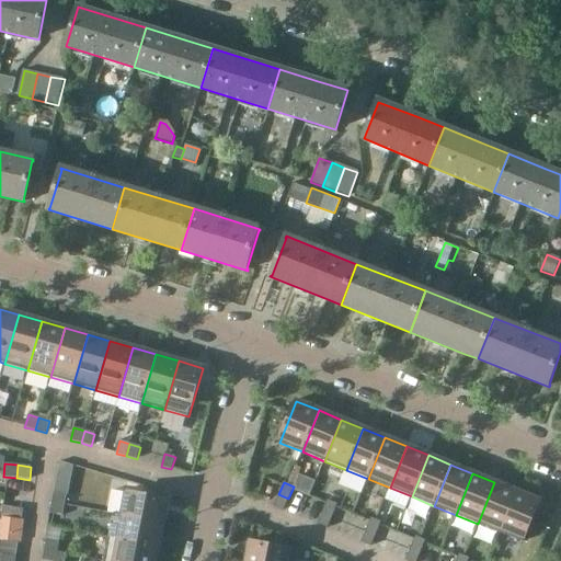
[(499,533),(516,491),(494,482),(478,524),(499,533)]
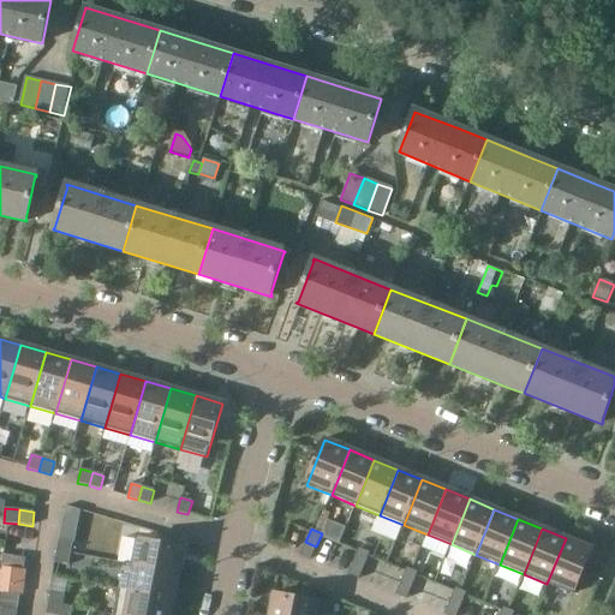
[(184,548),(136,538),(131,565),(124,563),(124,565),(179,574),(184,548)]
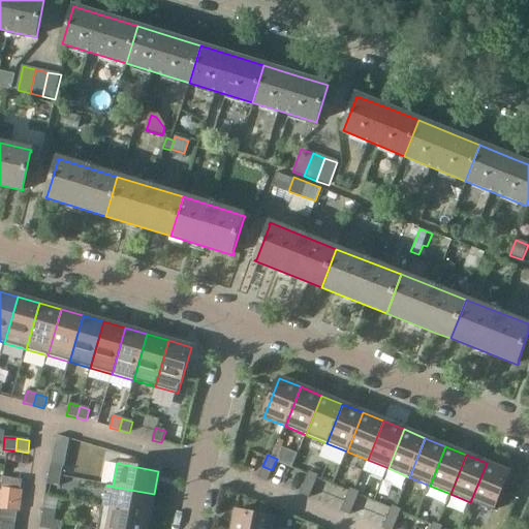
[(508,472),(487,463),(470,502),(493,511),(508,472)]
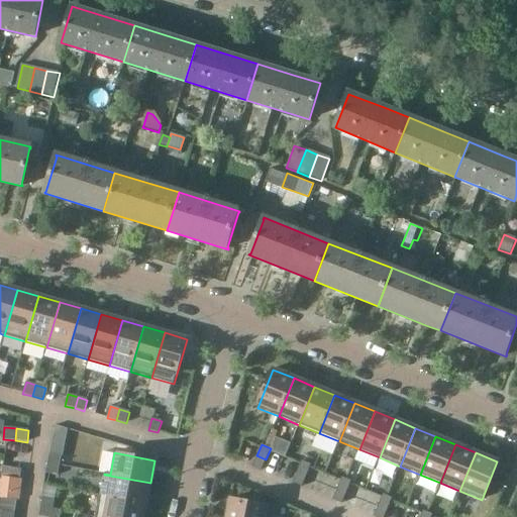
[(48,463),(60,466),(62,455),(49,453),(48,463)]
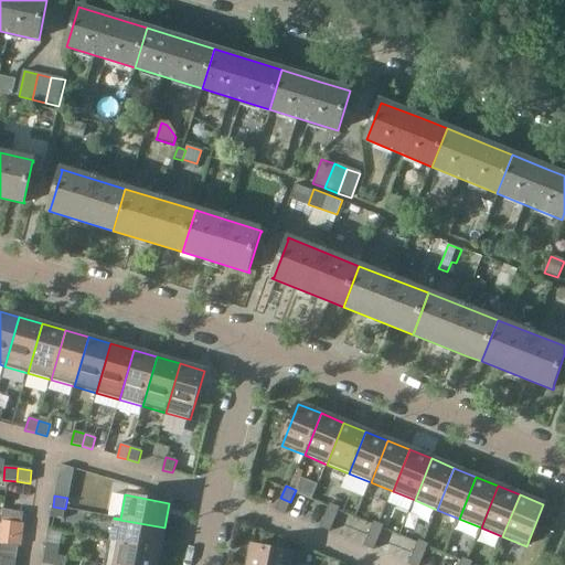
[(286,514),(286,513),(290,502),(280,498),(276,510),(286,514)]
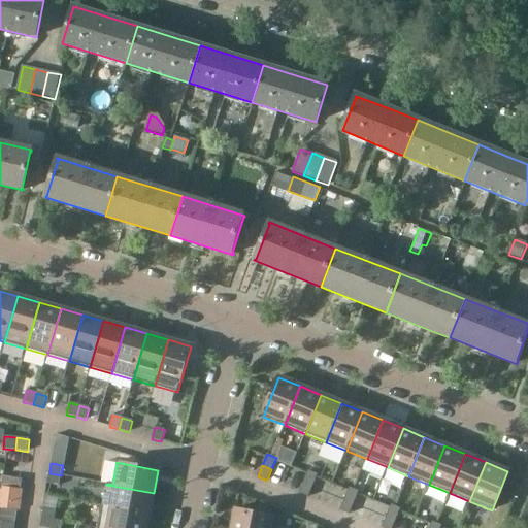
[(308,471),(303,483),(312,486),(318,474),(308,471)]
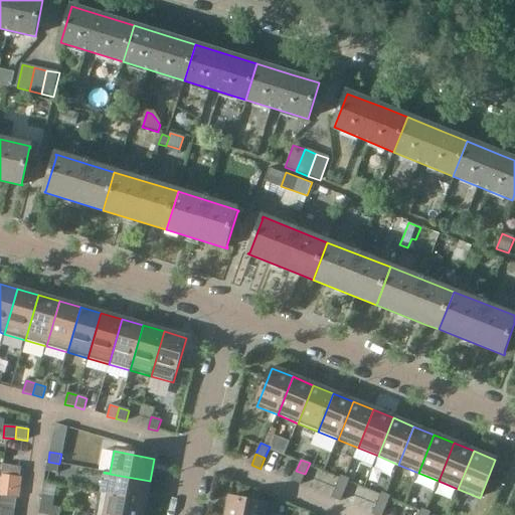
[(48,462),(46,472),(57,474),(59,464),(48,462)]
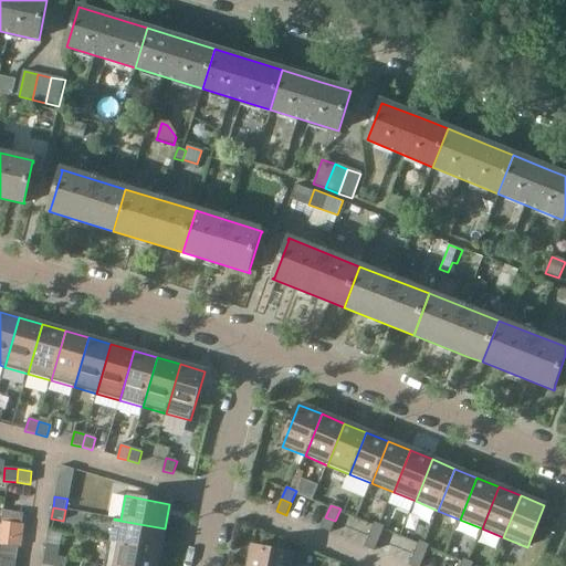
[(24,513),(11,512),(9,523),(22,524),(24,513)]
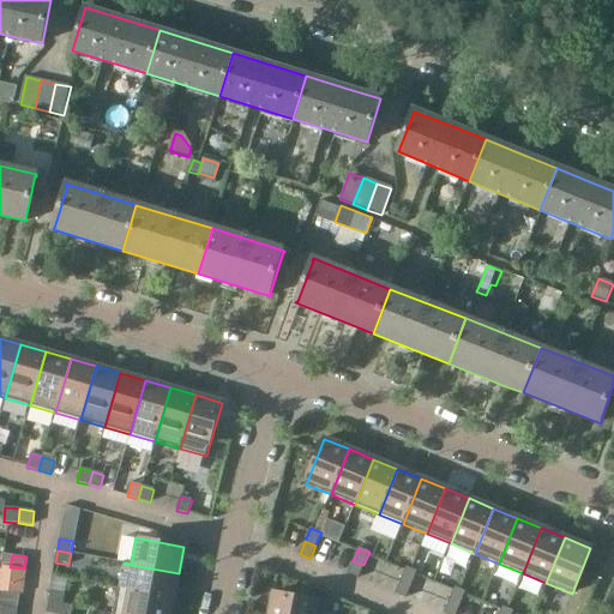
[(359,578),(359,577),(363,565),(353,561),(348,575),(359,578)]
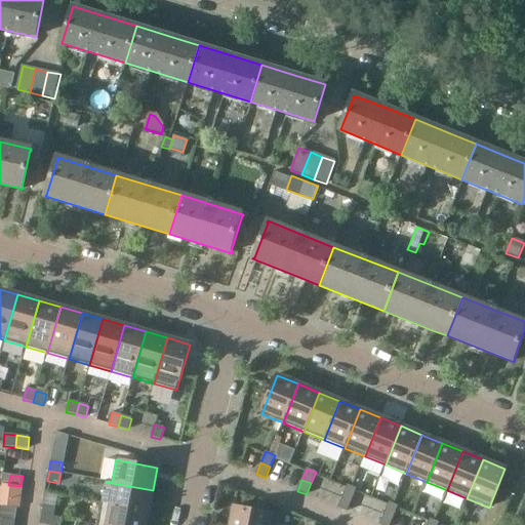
[(153,490),(106,482),(102,503),(149,513),(153,490)]
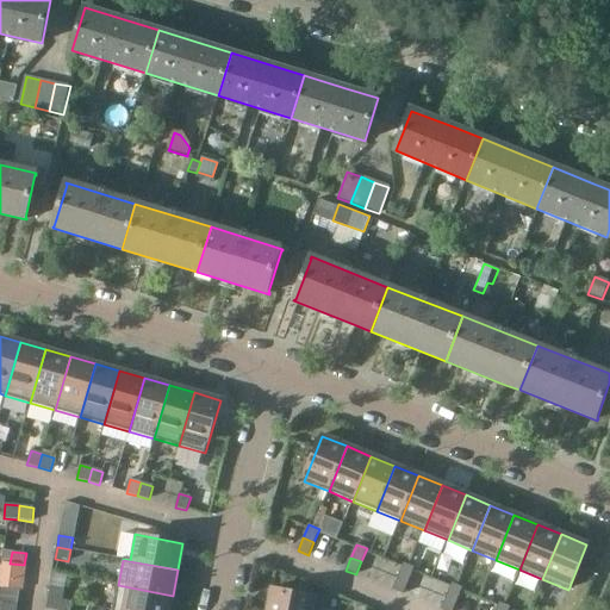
[(23,577),(24,565),(10,564),(8,576),(23,577)]
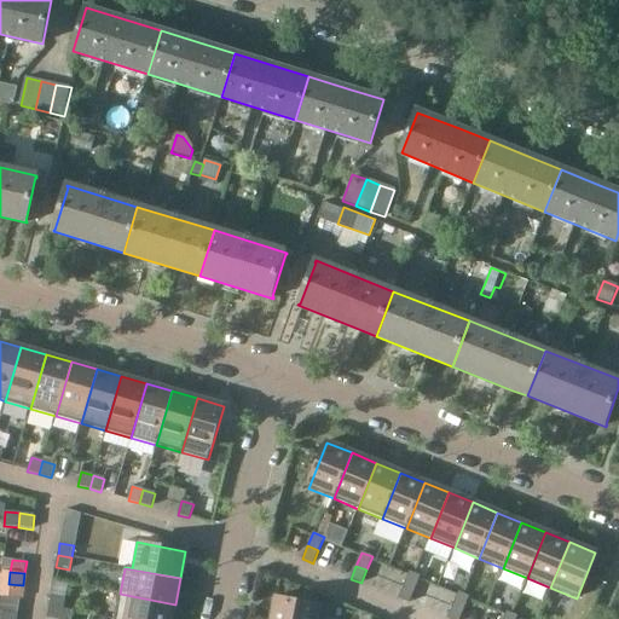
[(410,572),(404,585),(415,590),(421,577),(410,572)]
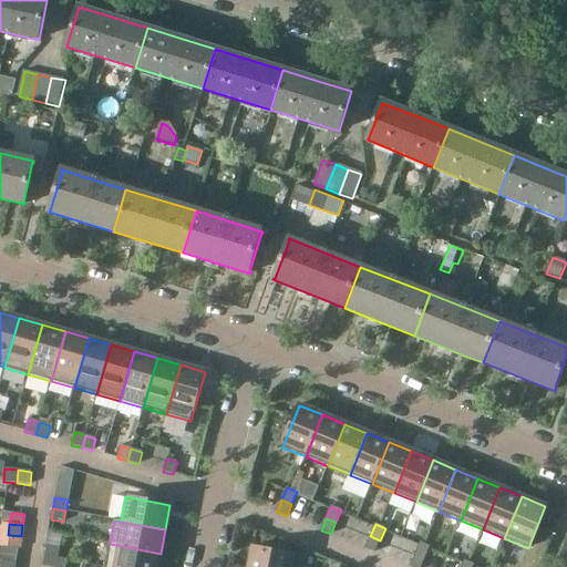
[(375,553),(375,550),(380,540),(370,536),(364,548),(375,553)]
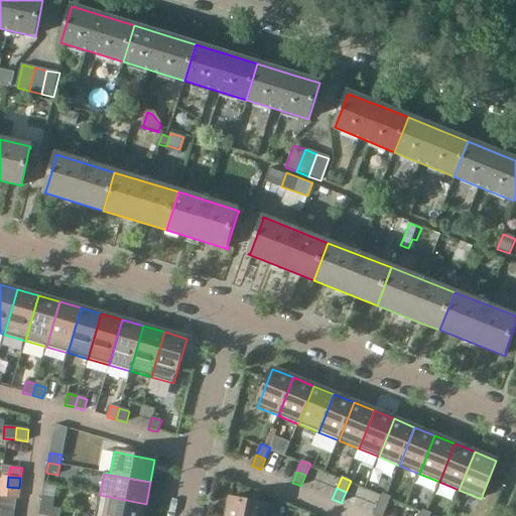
[(382,494),(377,505),(387,508),(391,497),(382,494)]
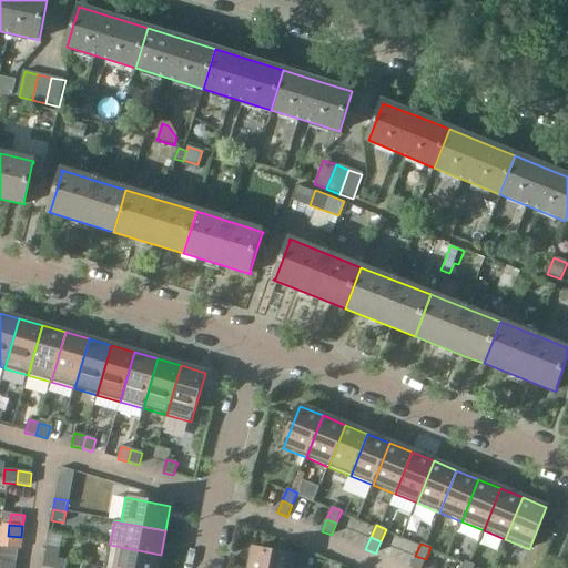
[(158,567),(161,555),(110,545),(104,567),(158,567)]
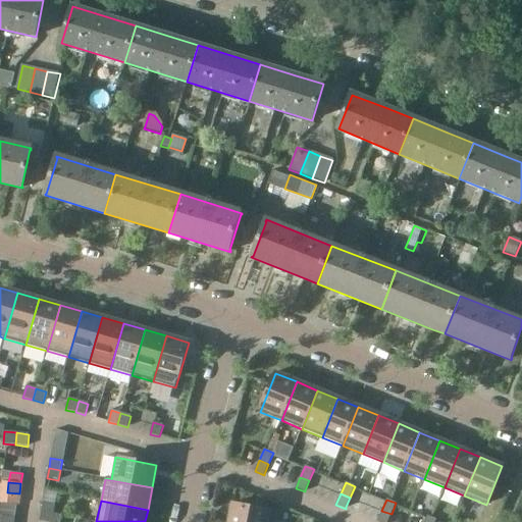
[(42,512),(54,514),(55,504),(44,502),(42,512)]
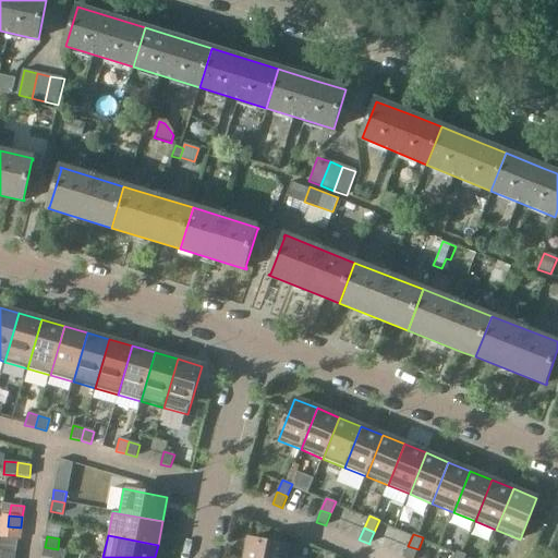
[(290,557),(293,547),(249,538),(244,557),(290,557)]
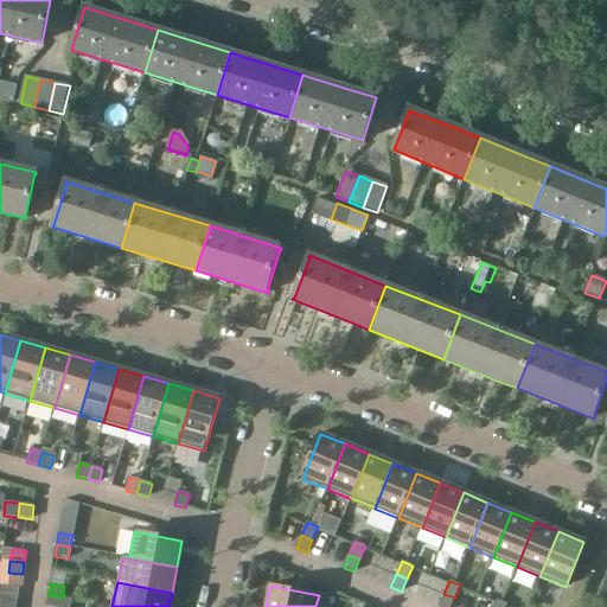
[(439,606),(451,606),(455,598),(443,594),(439,606)]
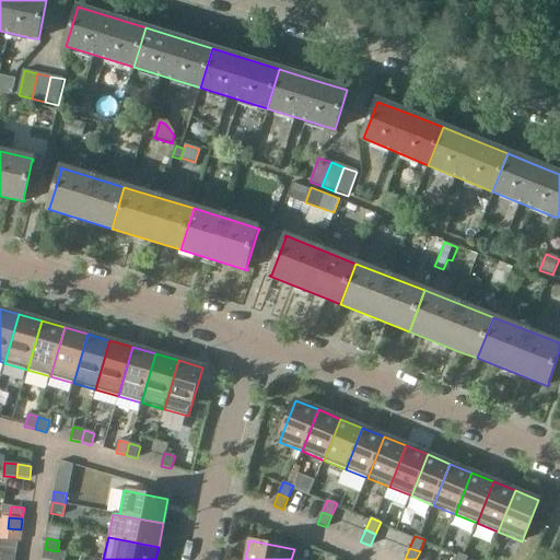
[(45,549),(43,559),(46,559),(65,559),(66,552),(58,551),(45,549)]
